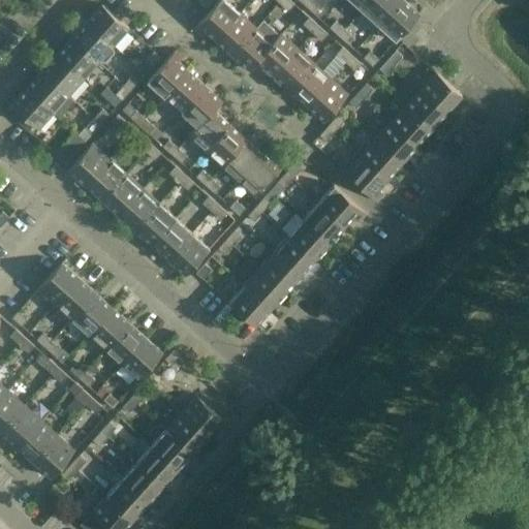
[(225,0),(219,0),(193,29),(200,35),(206,30),(215,39),(240,12),(225,0)]
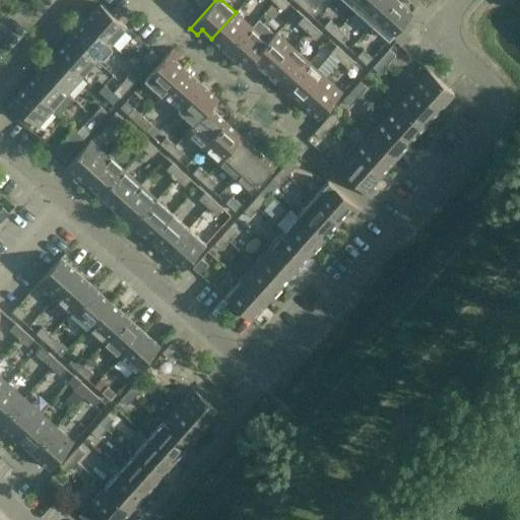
[(289,3),(284,0),(275,0),(274,1),(283,9),(289,3)]
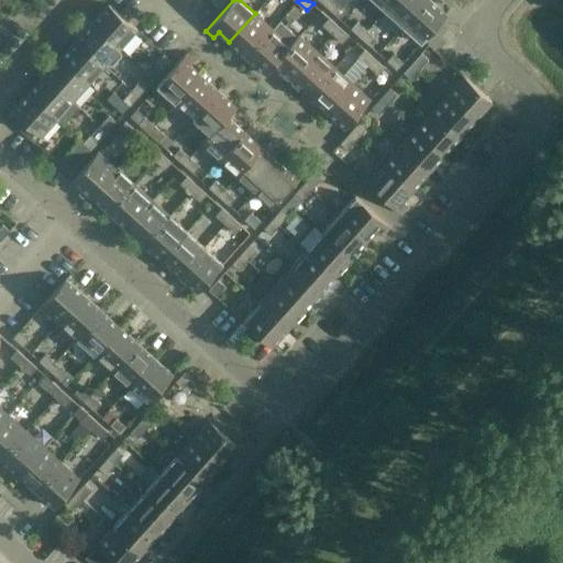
[(342,7),(333,0),(329,0),(324,6),(335,14),(342,7)]
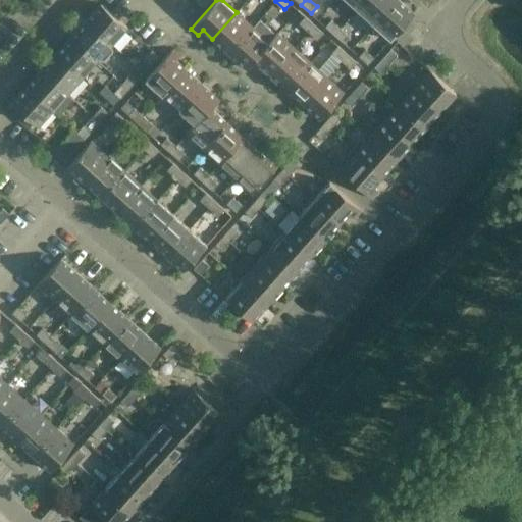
[(365,0),(346,0),(357,9),(365,0)]
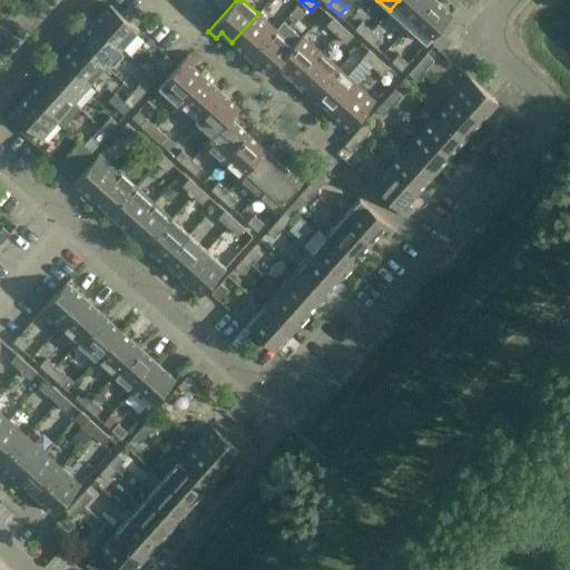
[(431,0),(399,0),(390,10),(408,27),(431,0)]
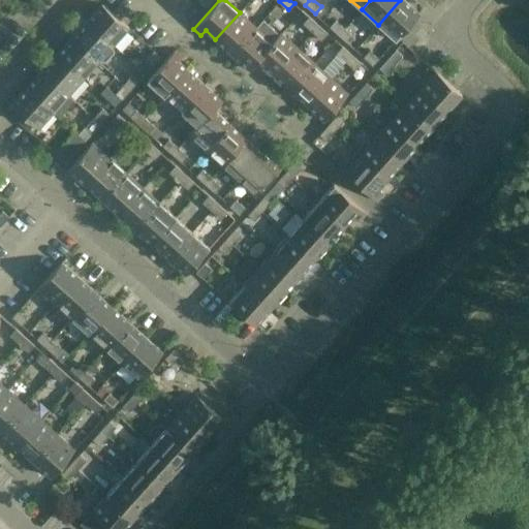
[(419,13),(403,0),(400,0),(378,25),(395,40),(419,13)]
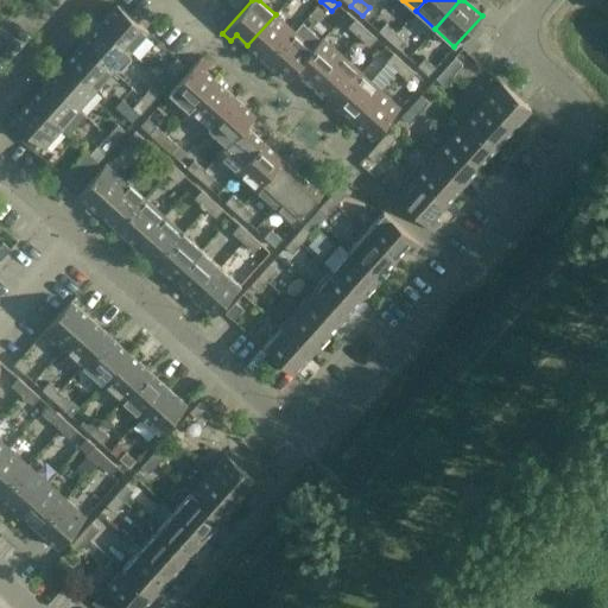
[(149,32),(118,5),(100,24),(131,52),(149,32)]
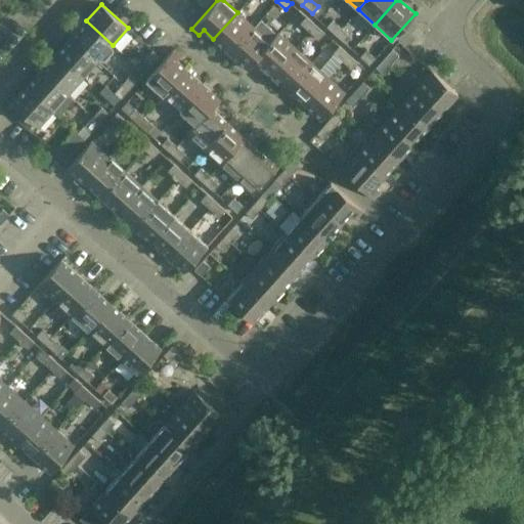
[(237,12),(213,39),(230,53),(254,27),(237,12)]
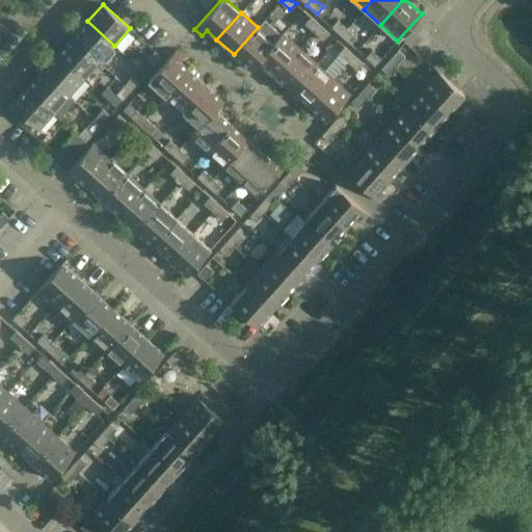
[(314,31),(320,25),(311,17),(304,23),(314,31)]
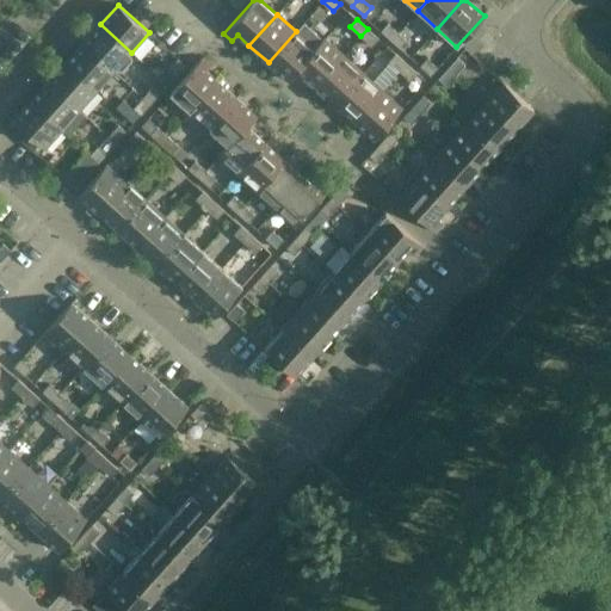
[(288,79),(325,38),(306,20),(296,31),(269,62),(288,79)]
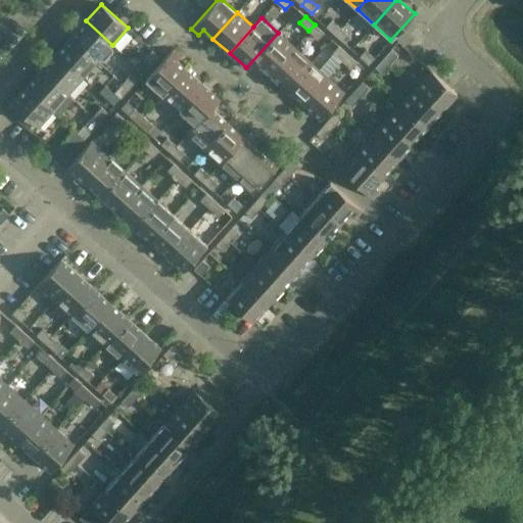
[(332,19),(326,27),(335,35),(341,28),(332,19)]
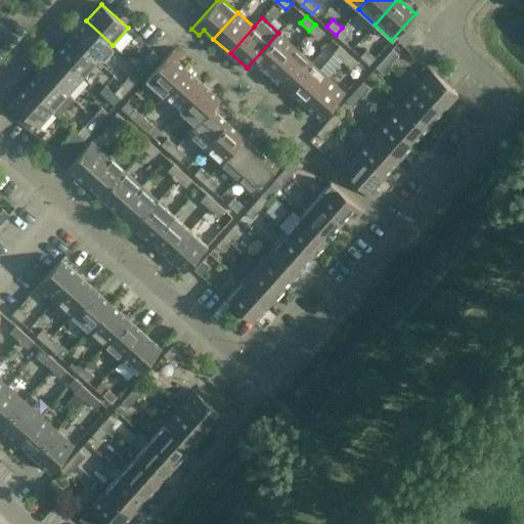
[(113,45),(86,20),(72,37),(97,61),(99,59),(104,59),(113,51),(112,45),(113,45)]
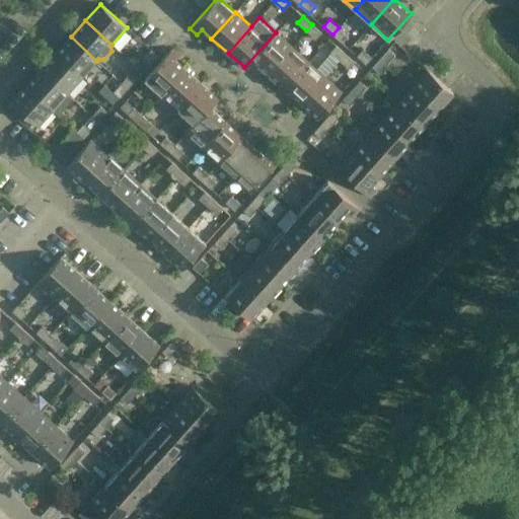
[(320,31),(312,24),(306,30),(315,40),(321,32),(320,31)]
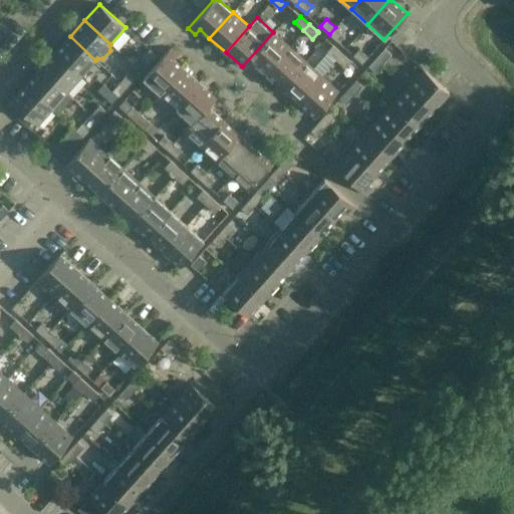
[(344,35),(335,27),(329,34),(338,42),(344,35)]
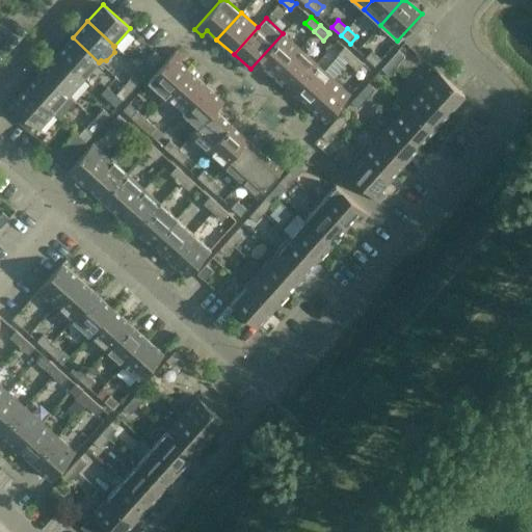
[(283,33),(250,69),(250,70),(259,60),(275,75),(299,48),(283,33)]
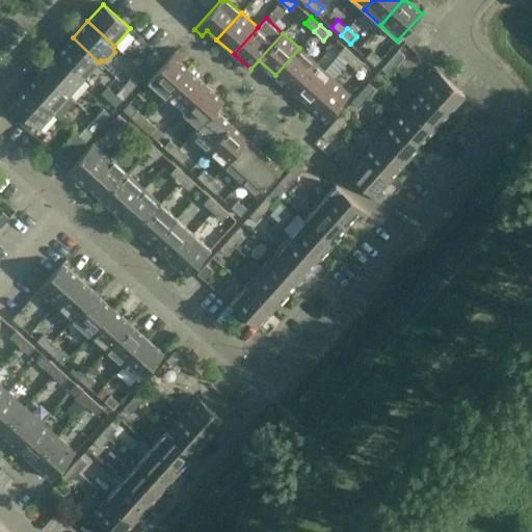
[(99,62),(73,37),(57,54),(84,79),(99,62)]
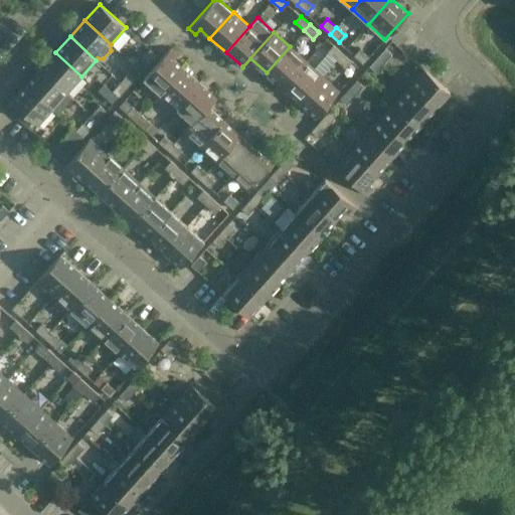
[(336,59),(342,53),(333,45),(327,51),(336,59)]
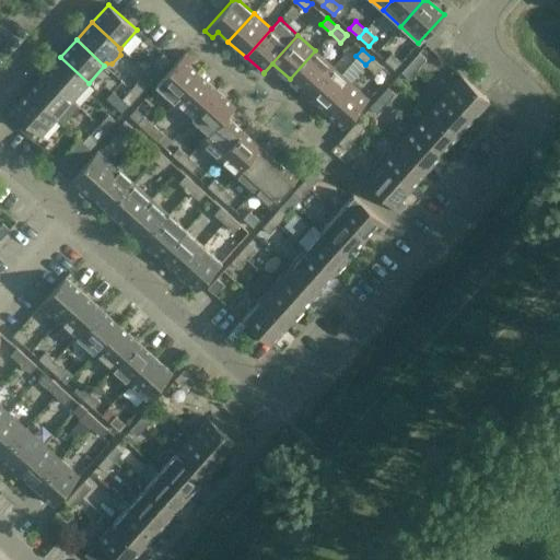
[(315,50),(290,79),(307,94),(333,67),(315,50)]
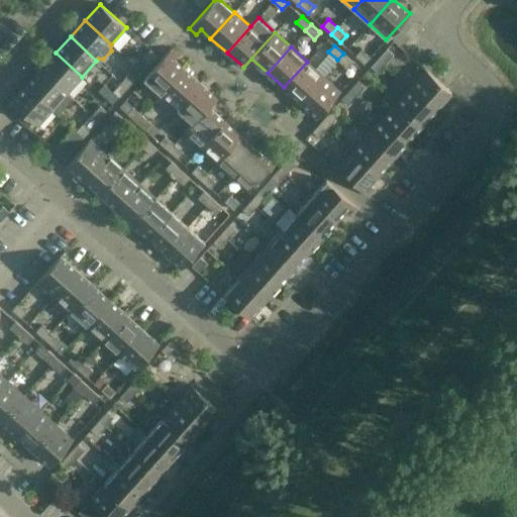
[(172,47),(143,79),(161,94),(184,68),(174,60),(179,55),(172,47)]
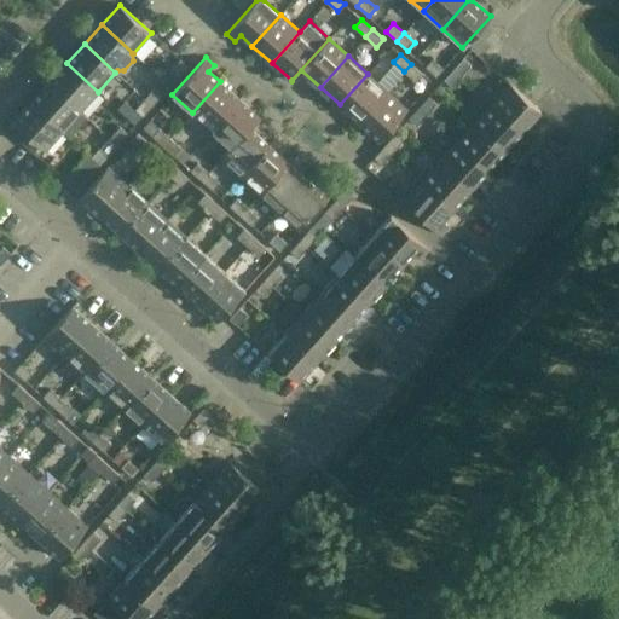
[(470,64),(463,57),(452,69),(461,76),(470,64)]
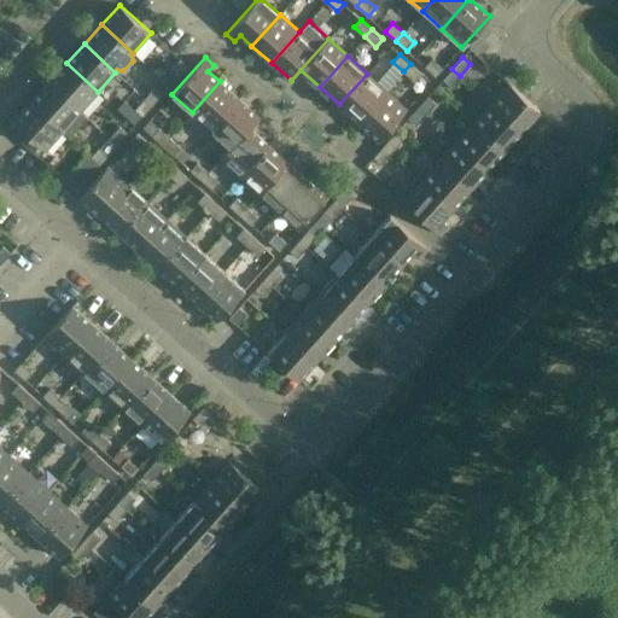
[(188,65),(180,58),(170,70),(178,77),(188,65)]
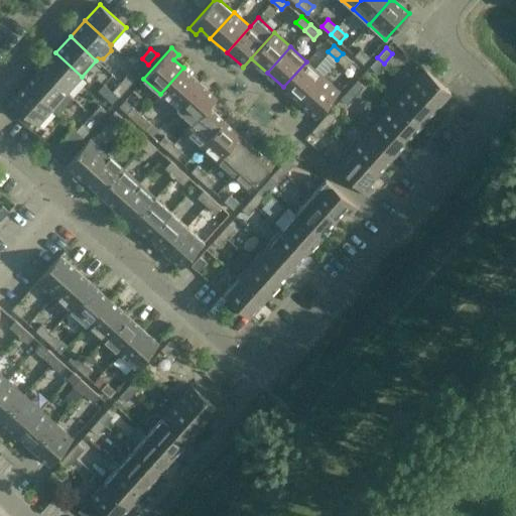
[(364,63),(369,57),(360,48),(354,55),(364,63)]
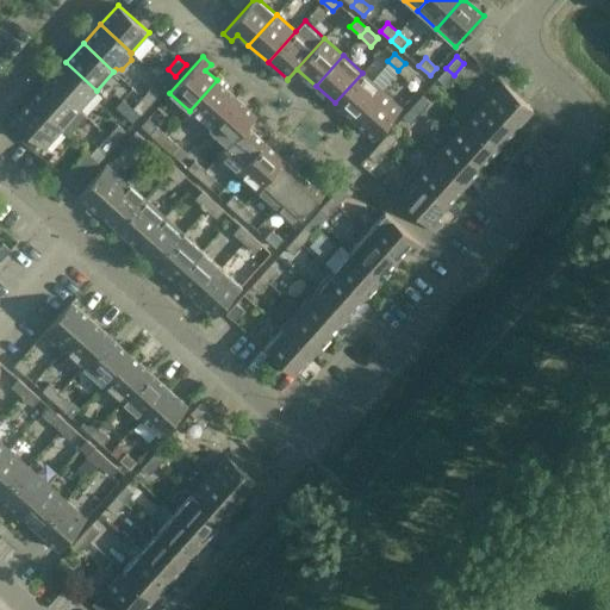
[(97,91),(66,62),(49,82),(80,110),(97,91)]
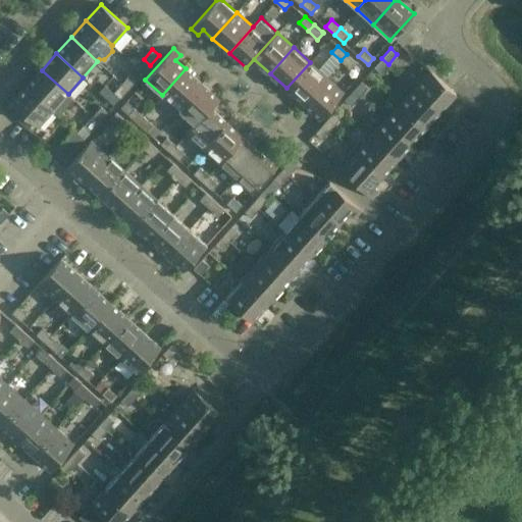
[(350,69),(356,62),(347,54),(341,60),(350,69)]
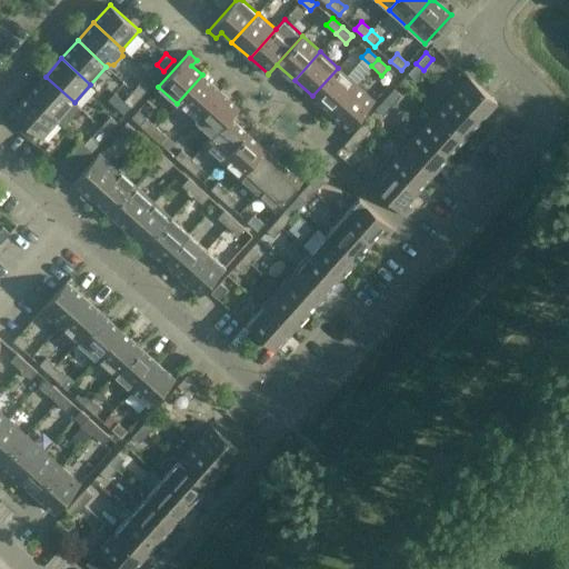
[(423,70),(416,63),(408,73),(415,80),(423,70)]
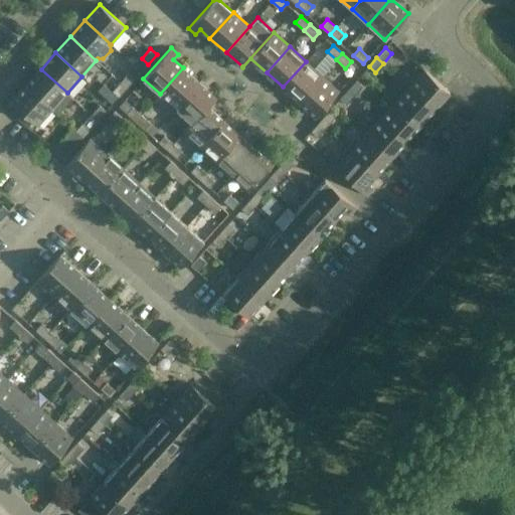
[(306,61),(283,87),(299,102),(322,75),(306,61)]
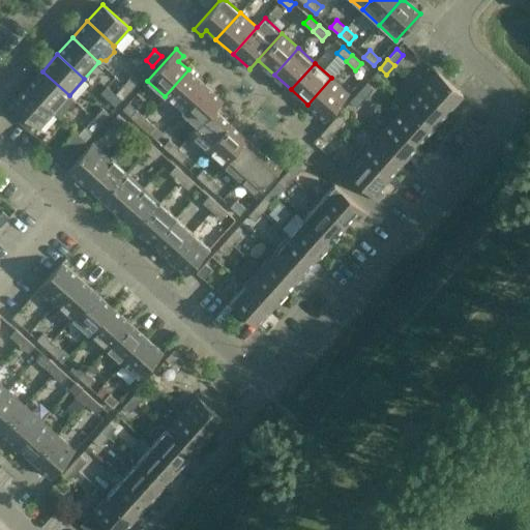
[(188,69),(165,96),(181,112),(205,85),(188,69)]
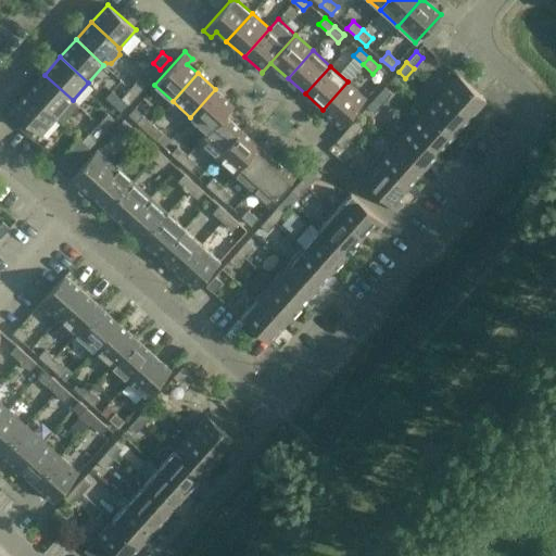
[(457,74),(441,92),(469,117),(485,100),(457,74)]
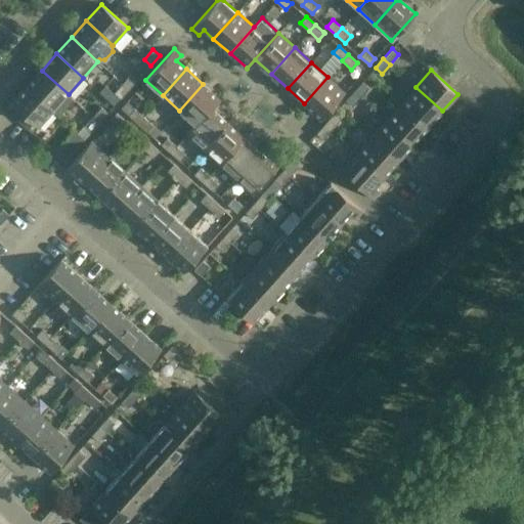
[(69,94),(42,71),(27,87),(53,111),(59,116),(75,99),(69,94)]
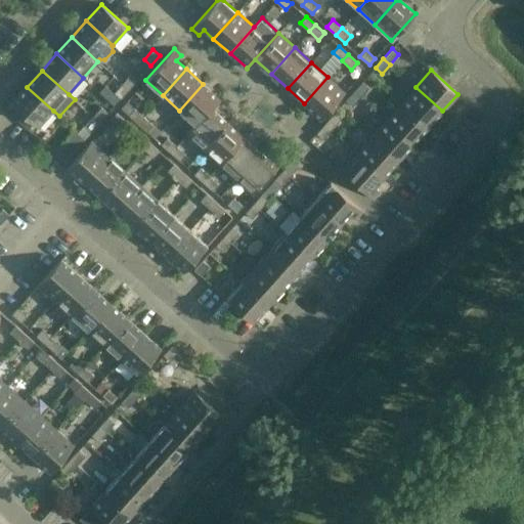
[(129,89),(137,80),(131,74),(123,83),(129,89)]
